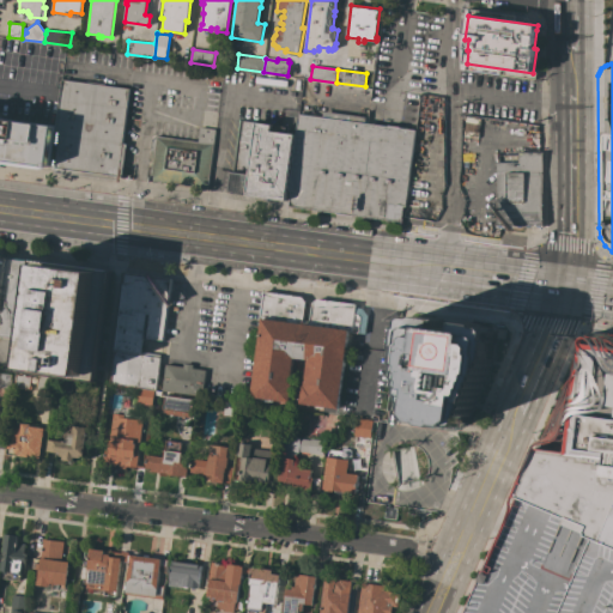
[(58,126),(64,79),(87,83),(87,82),(107,84),(105,85),(131,89),(122,143),(127,144),(127,147),(126,147),(122,177),(119,177),(119,181),(55,171),(59,140),(55,140),(58,126)]
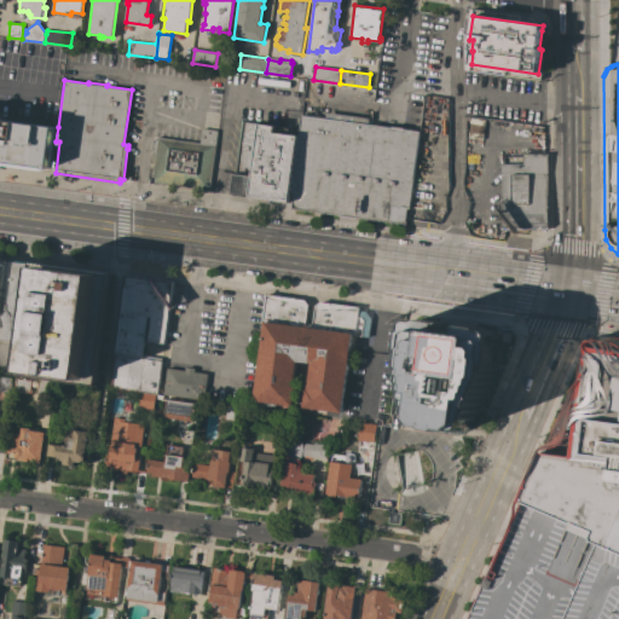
[(294,192),(293,192),(304,115),(327,117),(327,113),(370,117),(370,123),(420,131),(410,208),(408,208),(405,224),(405,225),(354,219),(354,218),(342,215),(341,217),(291,210),(293,208),(291,208),(293,203),(294,192)]
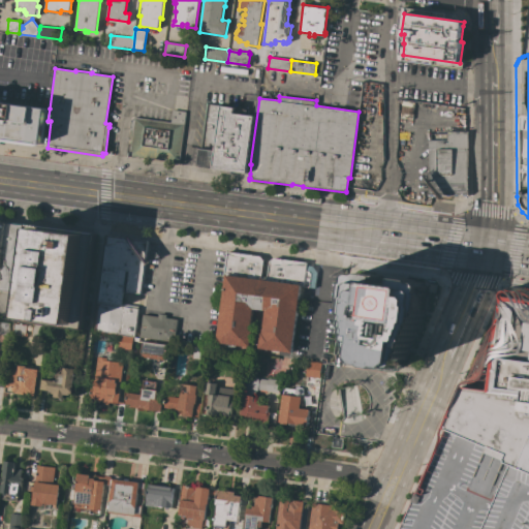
[(48,121),(47,121),(43,144),(39,143),(39,145),(0,138),(0,97),(1,97),(1,102),(50,109),(48,121)]
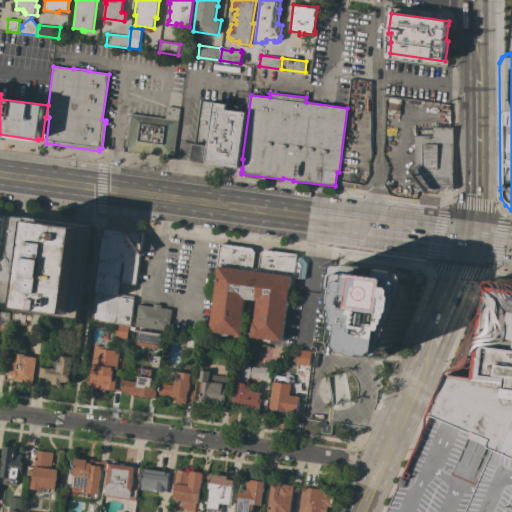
[(207,163),(206,163),(207,161),(190,159),(192,144),(197,144),(194,143),(200,98),(213,100),(213,102),(216,102),(207,163)]
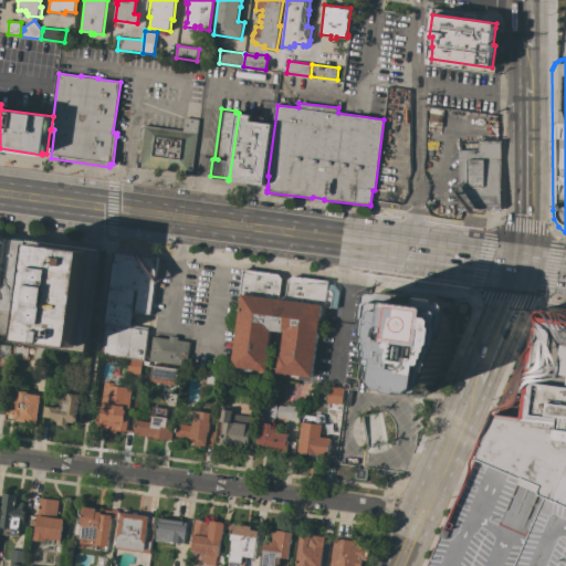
[(252,115),(251,121),(273,124),(264,185),(229,180),(239,113),(252,115)]
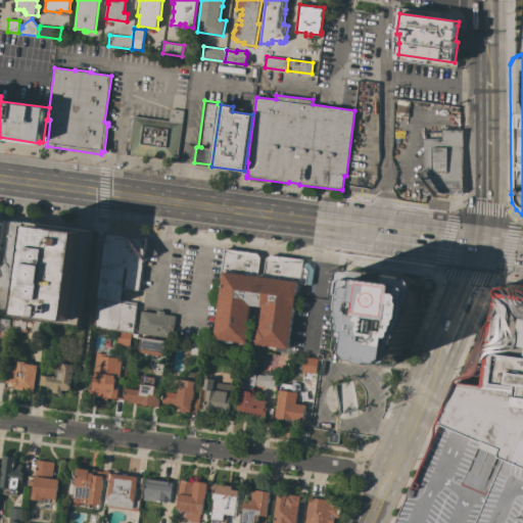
[(128,153),(131,128),(129,128),(130,117),(133,119),(133,115),(170,121),(171,108),(184,110),(177,160),(128,153)]
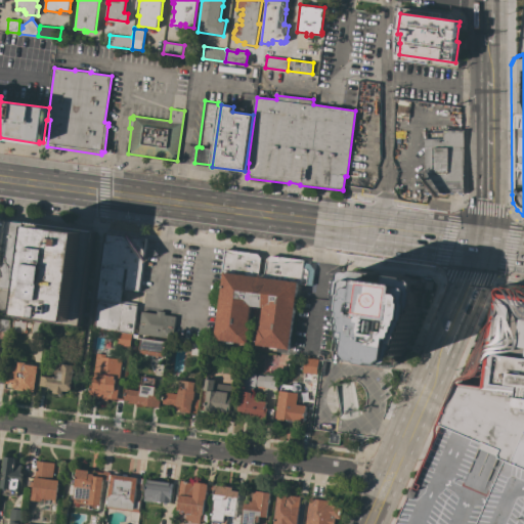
[(442,139),(442,130),(460,130),(463,130),(463,193),(427,193),(423,193),(423,139),(442,139)]
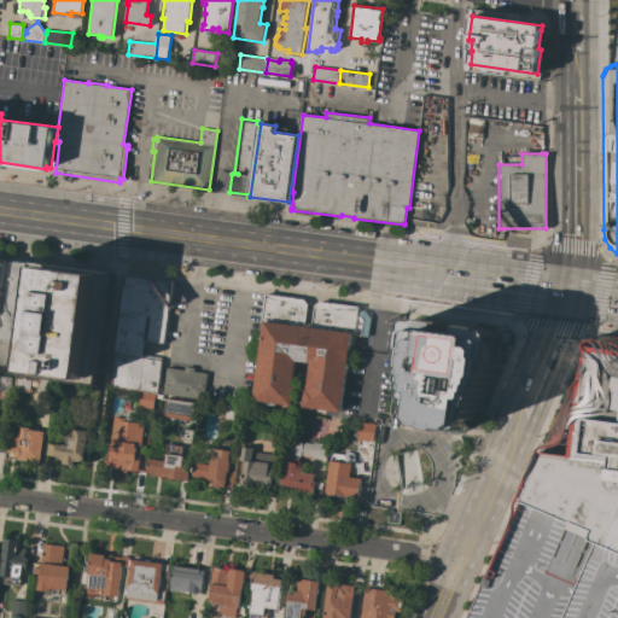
[(0,338),(0,256),(3,257),(1,258),(31,262),(22,342),(0,338)]
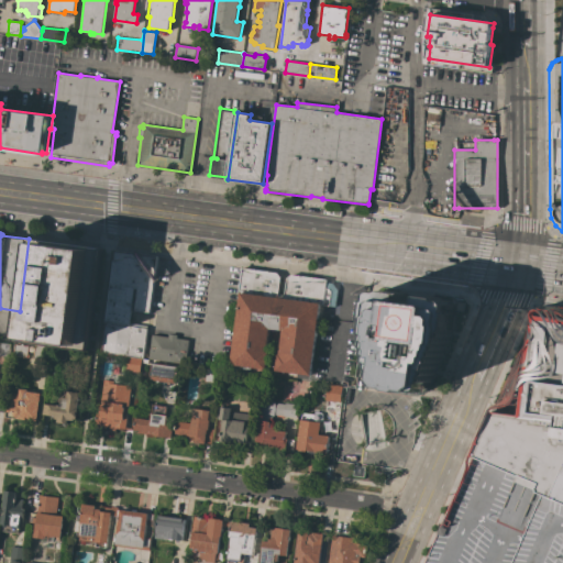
[(29,239),(101,249),(88,351),(15,341),(20,311),(29,239)]
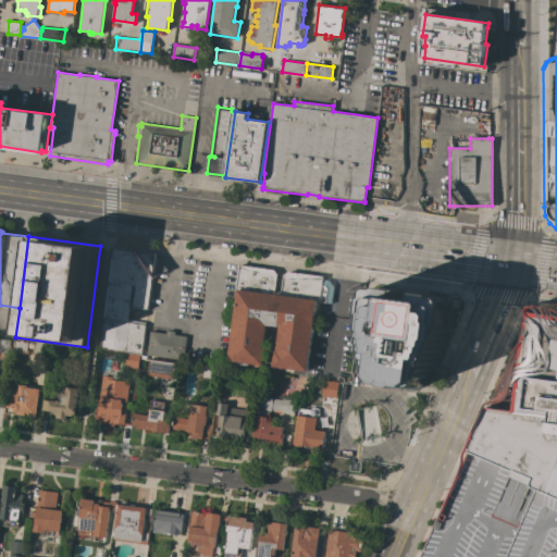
[(124,353),(124,351),(100,348),(114,247),(156,254),(148,309),(134,307),(136,293),(133,292),(128,320),(147,322),(141,354),(140,354),(140,355),(124,353)]
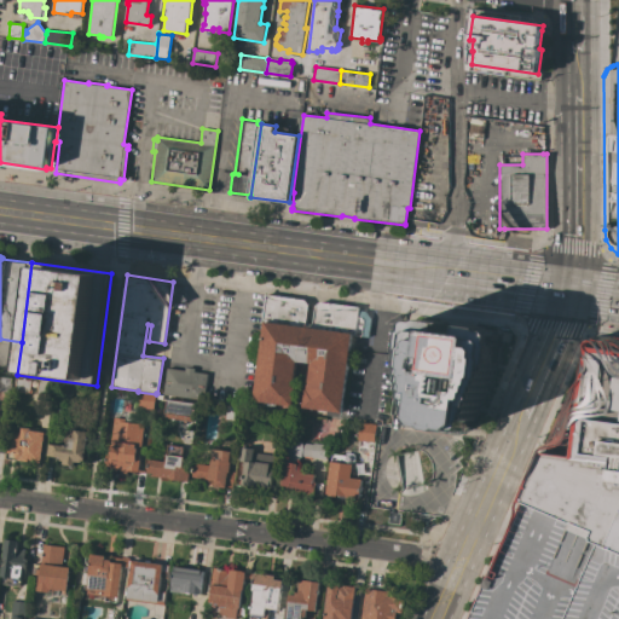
[(357,334),(353,334),(342,412),(328,411),(328,412),(320,412),(320,410),(304,408),(306,389),(308,389),(312,363),(298,362),(294,387),(296,388),(294,406),(277,404),(277,406),(270,405),(270,403),(254,400),(267,295),(305,300),(308,305),(306,323),(313,324),(317,306),(314,304),(319,300),(359,305),(358,310),(360,311),(366,311),(371,318),(369,337),(357,334)]
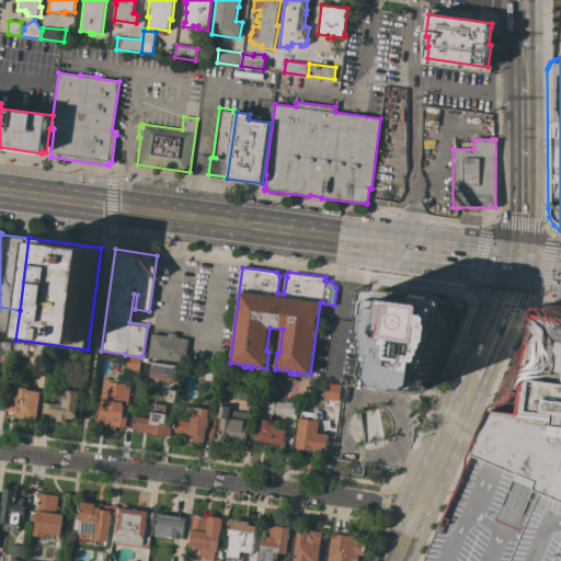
[(410,293),(442,296),(443,299),(449,299),(453,304),(453,310),(454,312),(451,329),(449,330),(448,335),(447,336),(446,342),(444,343),(443,348),(442,350),(441,355),(438,356),(437,362),(436,363),(435,367),(433,369),(433,374),(431,375),(430,380),(427,381),(426,387),(423,390),(419,388),(418,389),(409,388),(407,390),(397,389),(396,387),(387,386),(386,384),(382,384),(379,380),(379,375),(378,373),(379,368),(377,367),(377,363),(377,361),(376,359),(377,354),(375,353),(376,347),(375,345),(375,340),(374,338),(374,334),(373,332),(373,325),(371,324),(371,320),(370,318),(373,301),(375,299),(376,294),(379,290),(386,290),(388,289),(410,293)]
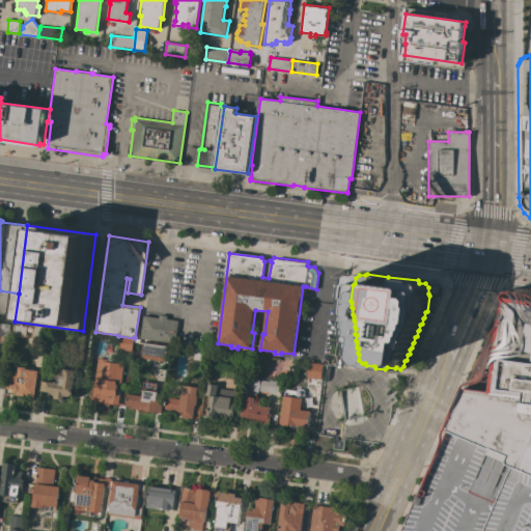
[(530,473),(449,431),(444,429),(462,389),(490,392),(500,318),(498,317),(501,301),(504,301),(505,290),(530,294),(530,473)]
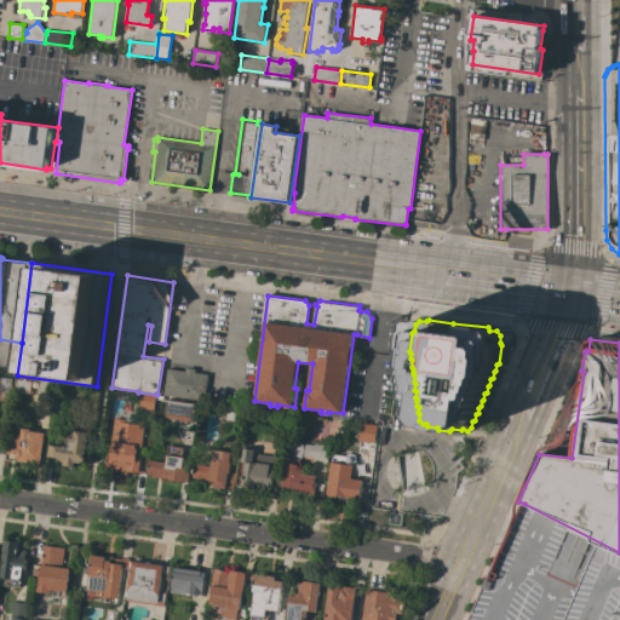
[(168,368),(185,372),(187,367),(195,369),(195,373),(208,374),(205,401),(164,395),(168,368)]
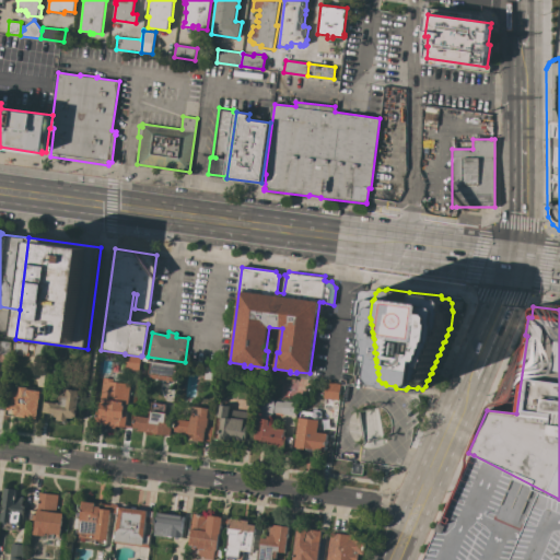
[(0,353),(0,340),(11,341),(9,356),(0,353)]
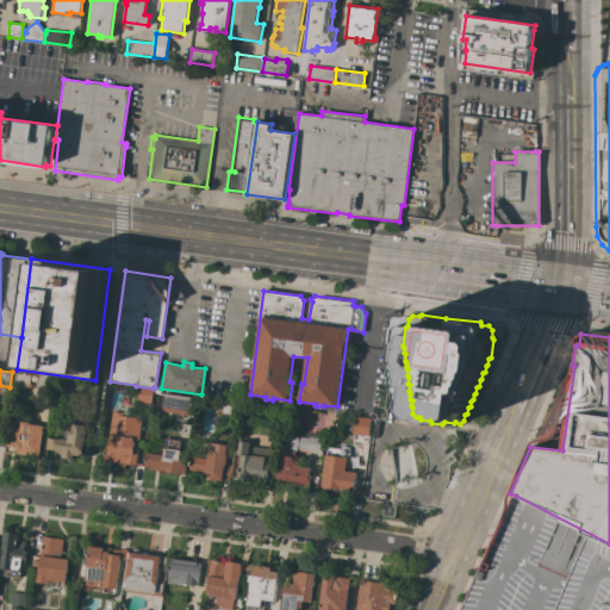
[(30,384),(31,385),(31,387),(17,386),(18,373),(31,374),(30,384)]
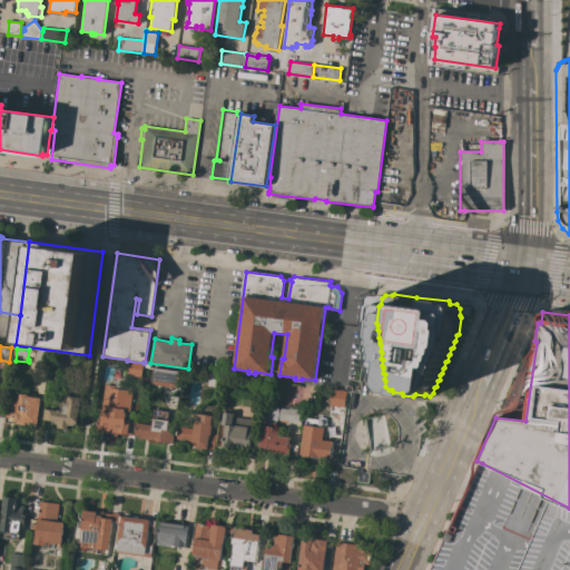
[(49,352),(47,364),(33,363),(36,351),(49,352)]
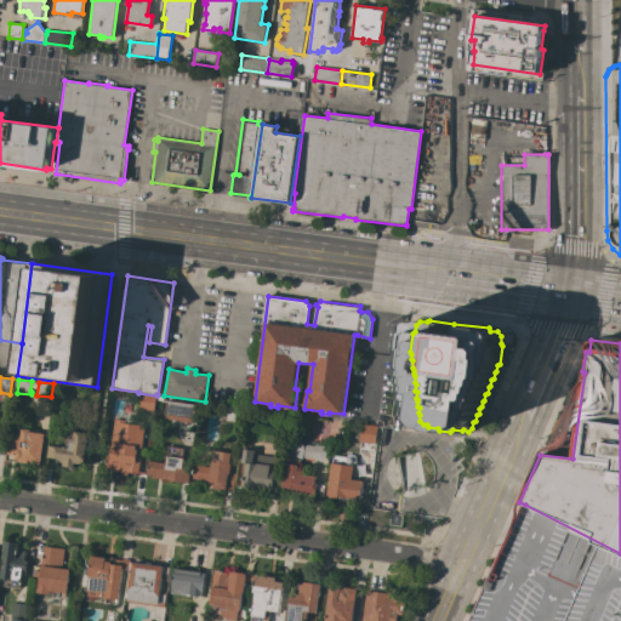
[(72,400),(62,399),(63,386),(73,387),(72,400)]
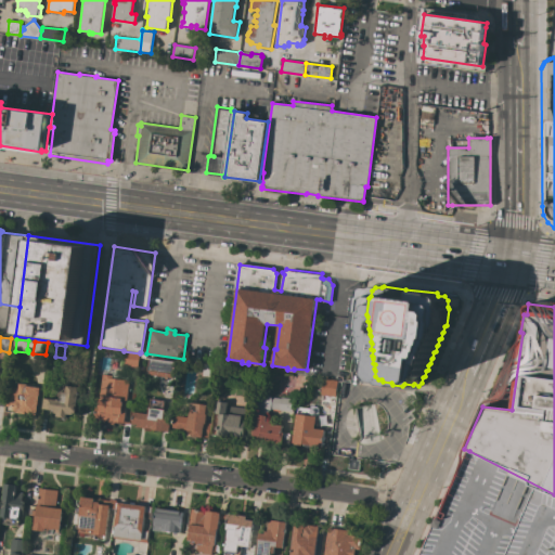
[(138,366),(126,365),(125,368),(119,366),(120,361),(121,361),(124,351),(140,353),(138,366)]
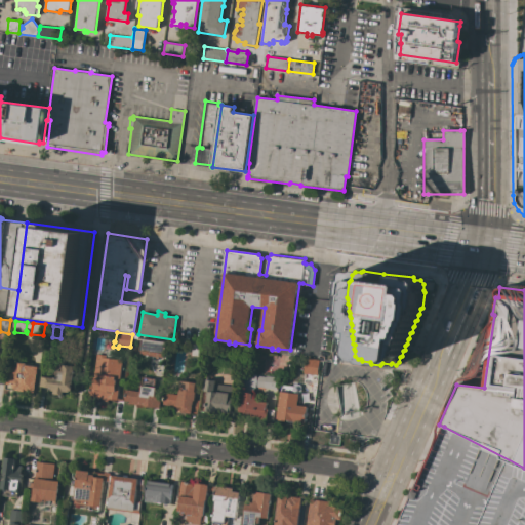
[(213,345),(203,344),(204,334),(206,335),(206,334),(209,334),(209,333),(214,334),(213,345)]
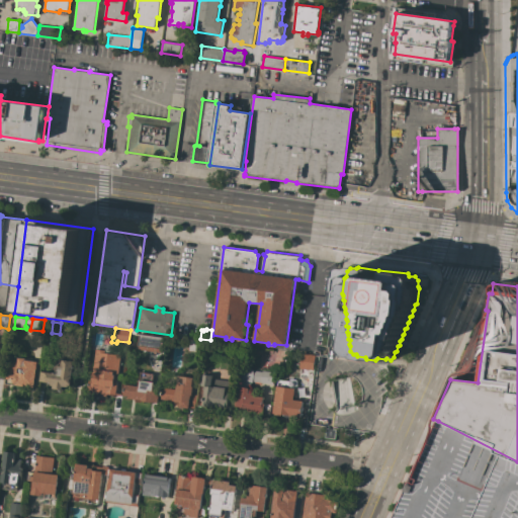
[(164,337),(162,353),(141,350),(141,349),(139,348),(139,346),(140,334),(164,337)]
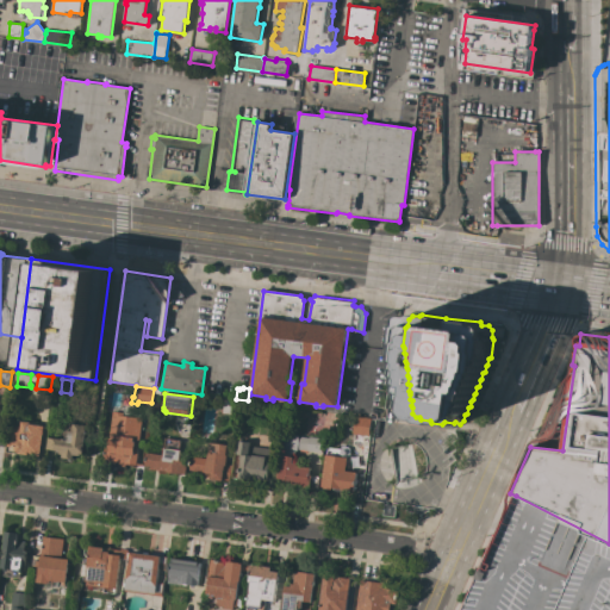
[(238,400),(236,416),(222,414),(224,399),(238,400)]
